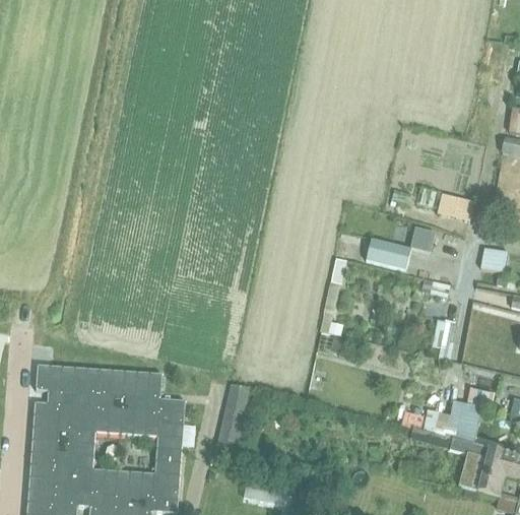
[(519,106),(513,106),(509,130),(519,131),(519,106)]
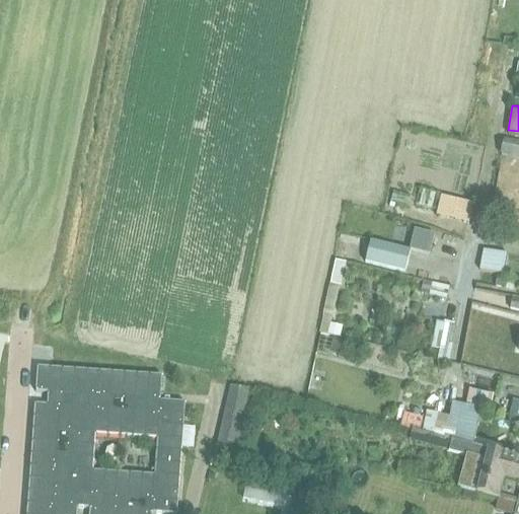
[(518,138),(505,135),(501,150),(518,154),(518,138)]
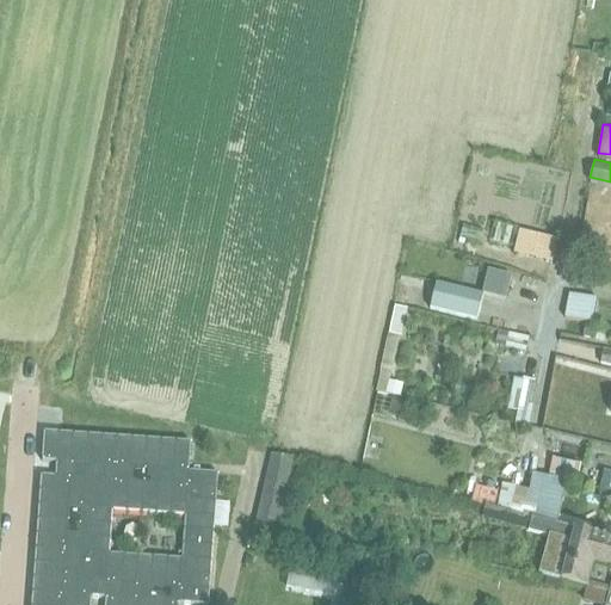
[(451,228),(475,235),(479,223),(456,216),(451,228)]
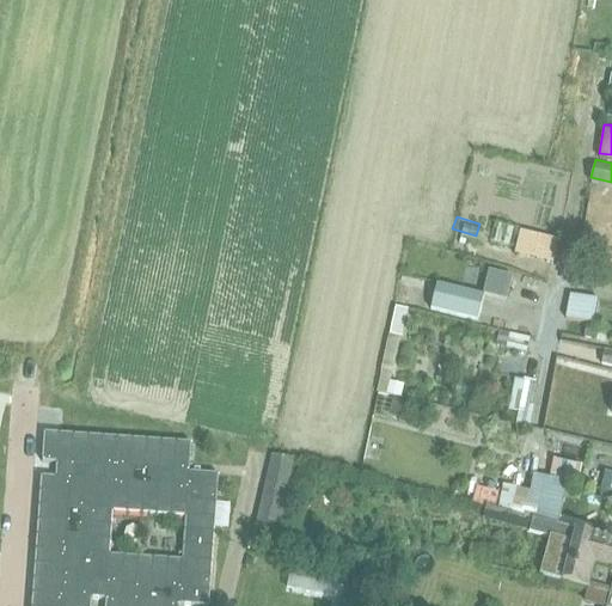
[(516,227),(512,251),(550,261),(556,236),(516,227)]
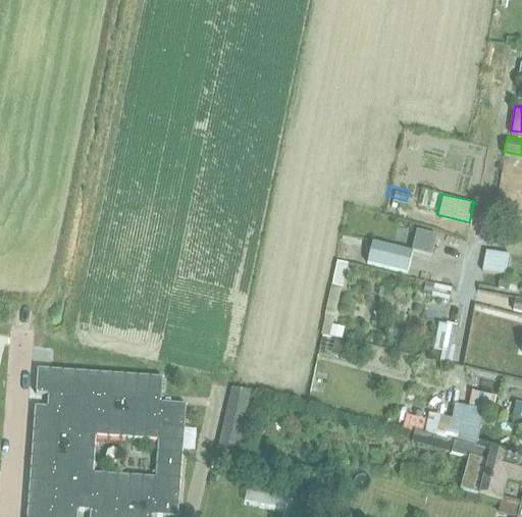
[(428,229),(424,250),(432,252),(437,231),(428,229)]
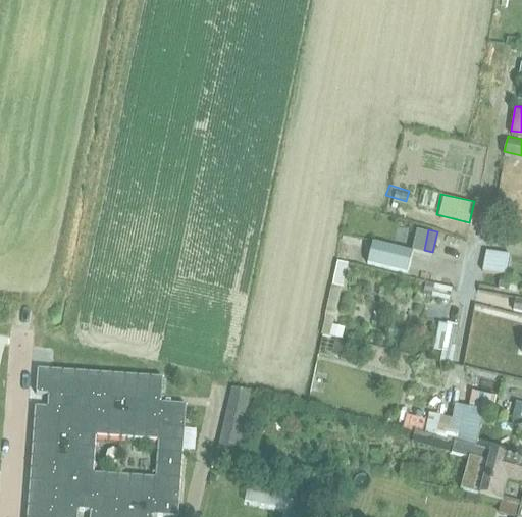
[(372,239),(367,261),(406,270),(412,249),(372,239)]
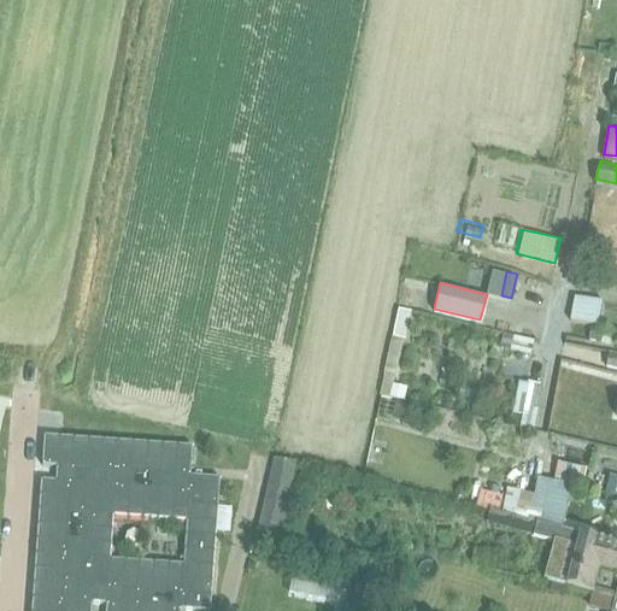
[(575,293),(570,316),(577,317),(599,322),(601,311),(604,298),(577,293),(575,293)]
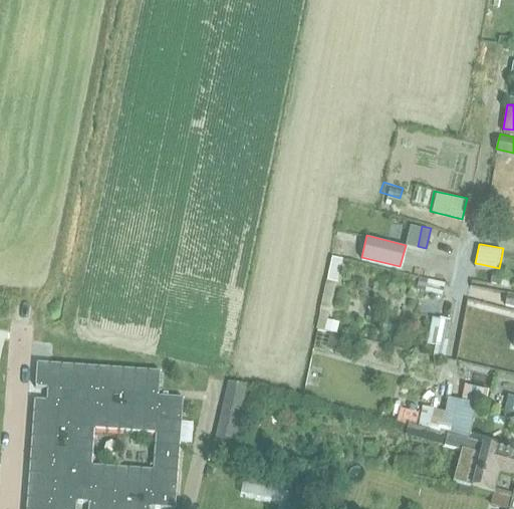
[(330,254),(326,277),(332,278),(335,279),(337,279),(341,257),(330,254)]
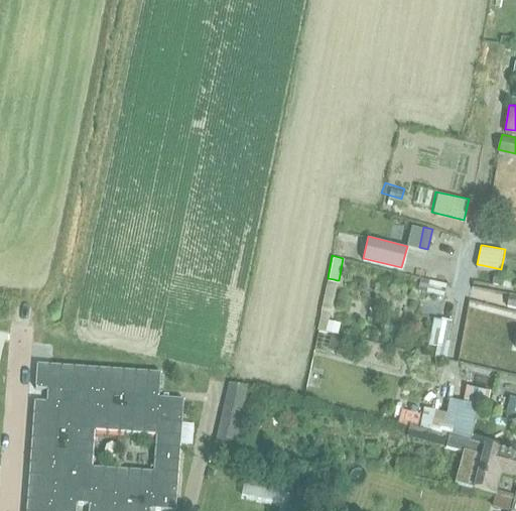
[(494,269),(492,280),(502,282),(504,271),(494,269)]
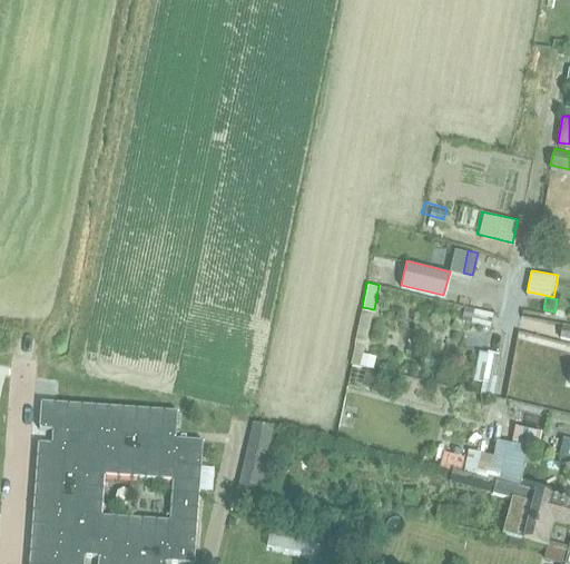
[(356,334),(356,336),(366,338),(372,309),(369,308),(362,307),(356,334)]
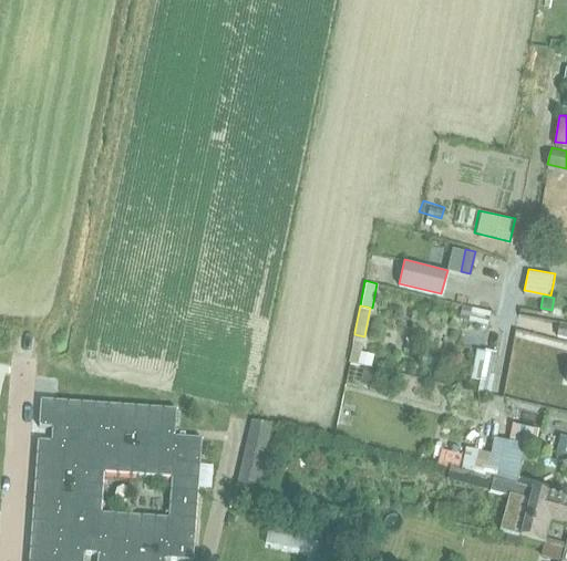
[(566,322),(559,321),(557,333),(566,334),(566,322)]
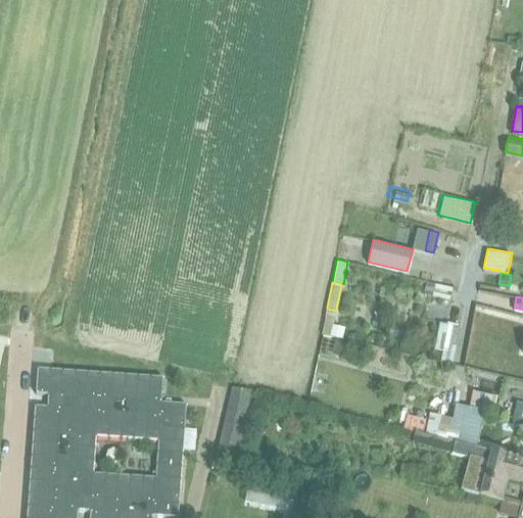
[(439,321),(434,347),(443,349),(441,360),(453,363),(460,325),(439,321)]
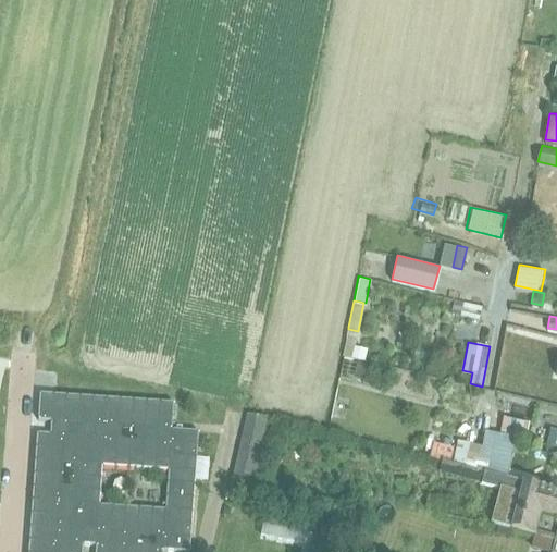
[(355,343),(353,356),(364,359),(368,345),(355,343)]
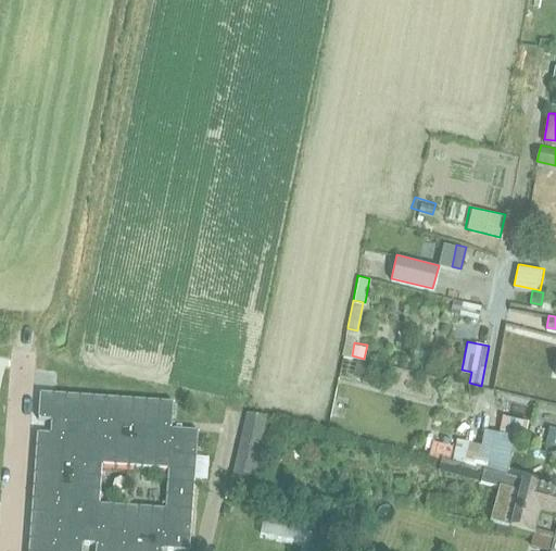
[(409,345),(404,354),(414,361),(419,350),(409,345)]
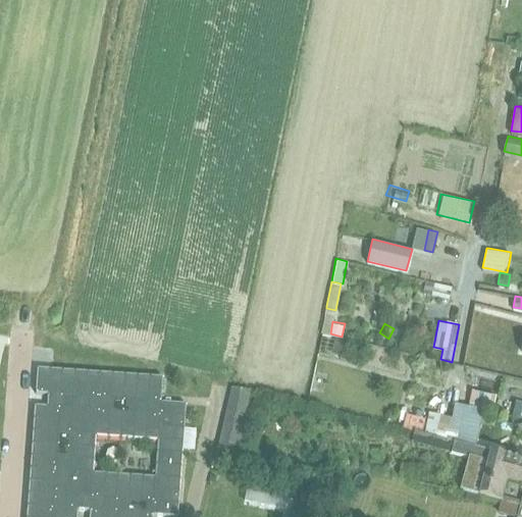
[(333,337),(330,351),(342,353),(346,339),(333,337)]
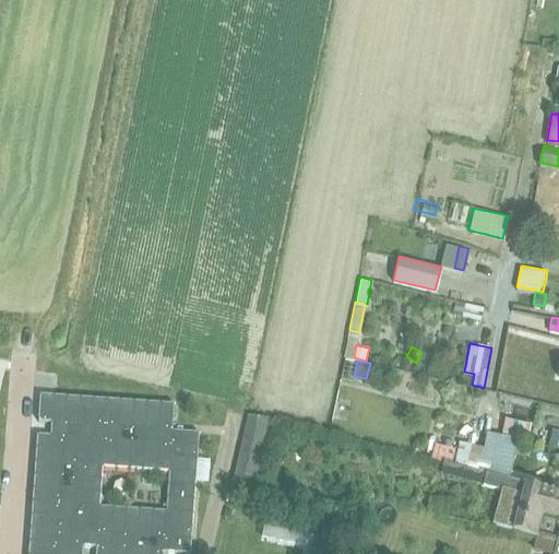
[(97,543),(96,553),(163,553),(164,547),(190,550),(199,429),(171,427),(174,400),(39,391),(38,417),(51,419),(50,432),(37,432),(27,553),(82,553),(84,542),(97,543)]
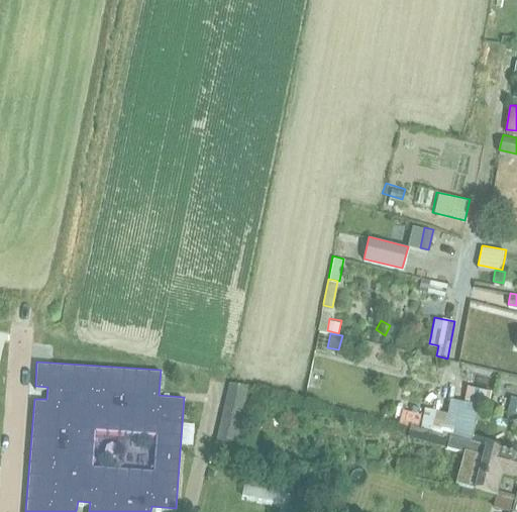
[(255,388),(230,382),(213,452),(238,458),(255,388)]
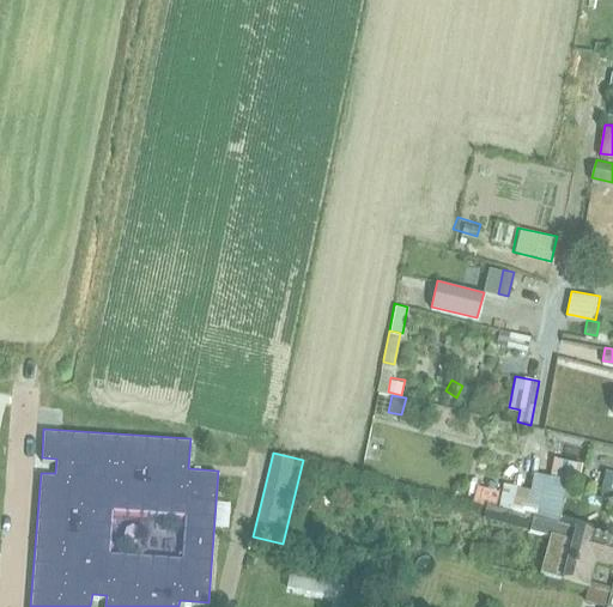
[(582,462),(574,460),(554,456),(551,472),(574,477),(578,478),(582,462)]
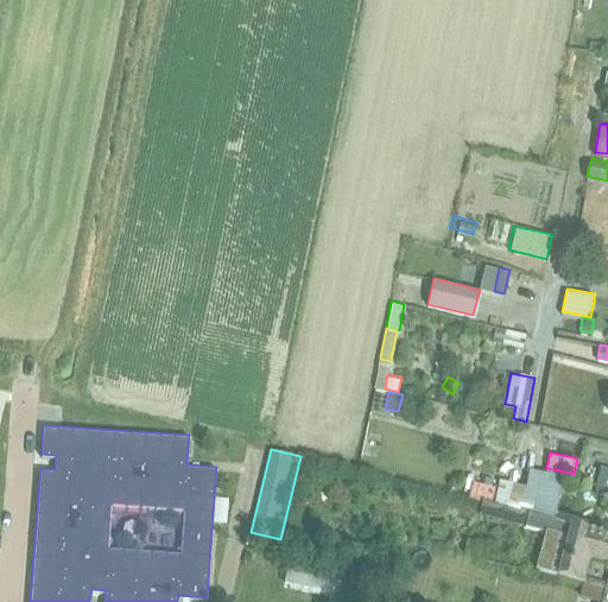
[(512,481),(506,506),(530,511),(551,517),(561,475),(529,468),(525,485),(512,481)]
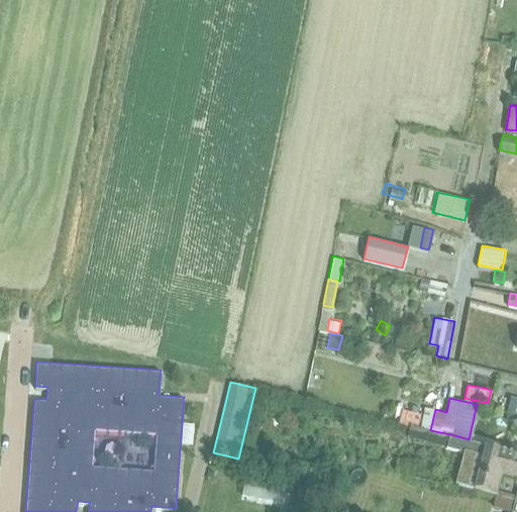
[(399,405),(398,421),(414,422),(415,406),(399,405)]
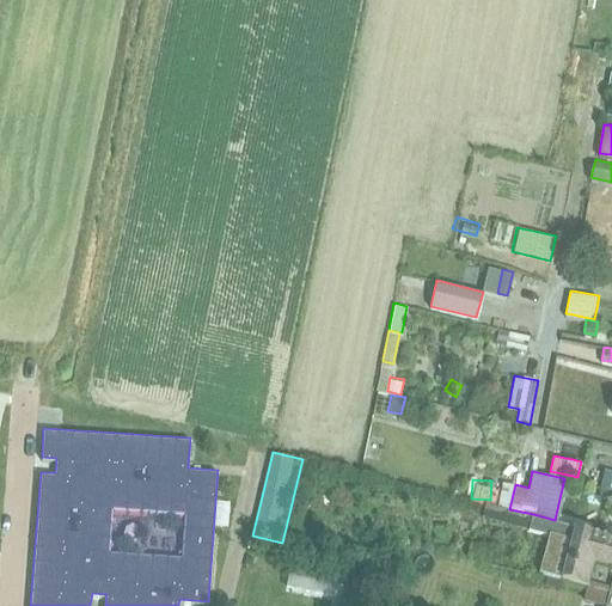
[(591,493),(574,490),(571,508),(587,510),(591,493)]
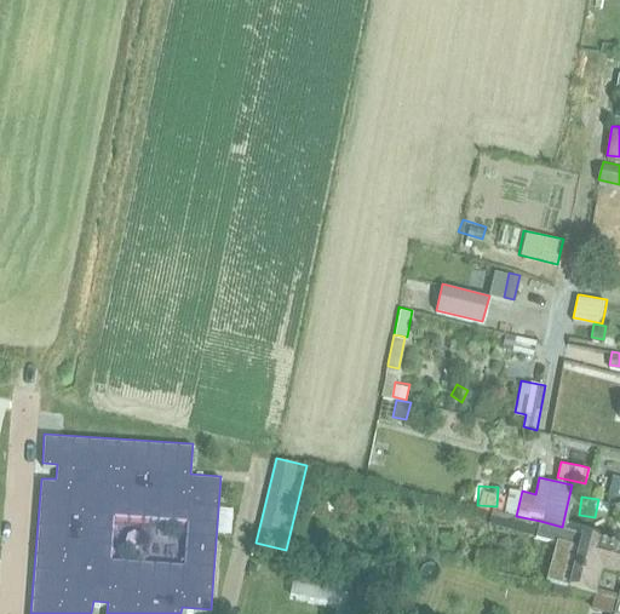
[(540,521),(537,535),(555,540),(557,540),(547,577),(570,584),(580,586),(597,591),(603,567),(619,571),(619,545),(608,543),(609,540),(580,532),(562,527),(540,521)]
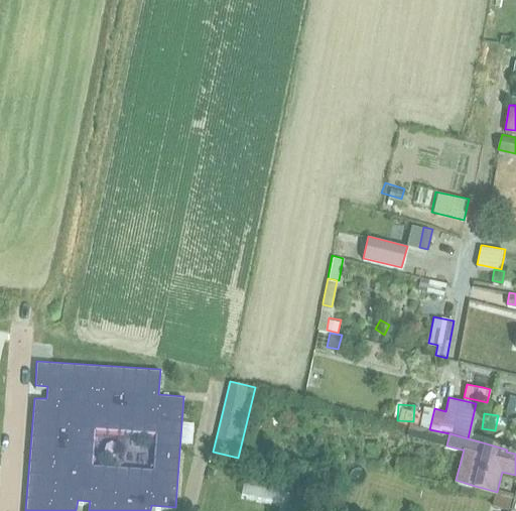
[(494,492),(492,503),(508,507),(511,497),(494,492)]
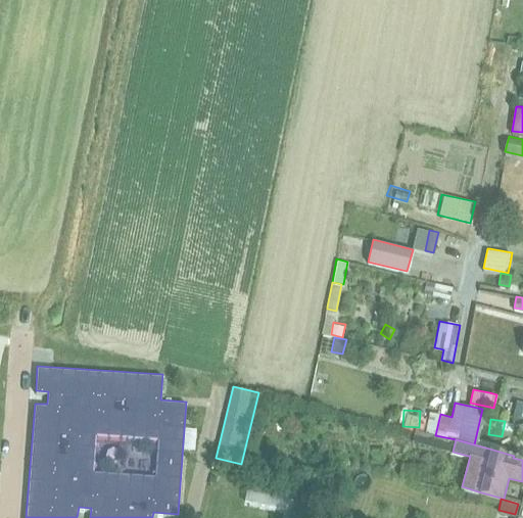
[(292,509),(290,517),(312,517),(313,513),(292,509)]
